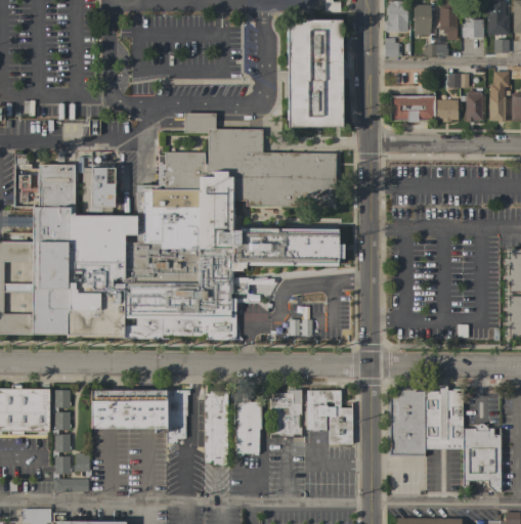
[(326,11),(326,2),(327,2),(327,0),(334,0),(334,2),(342,1),(342,11),(326,11)]
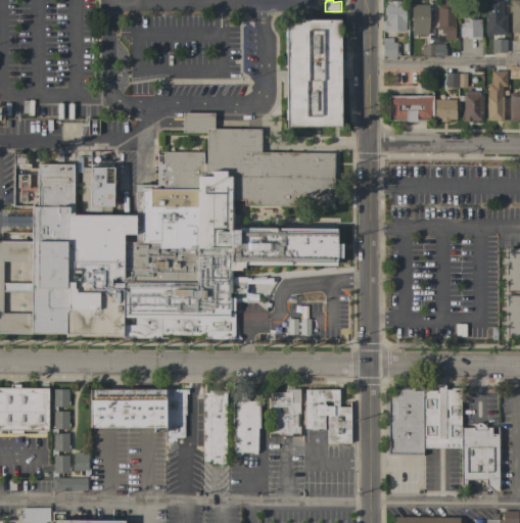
[(457,0),(458,34),(439,34),(439,0),(457,0)]
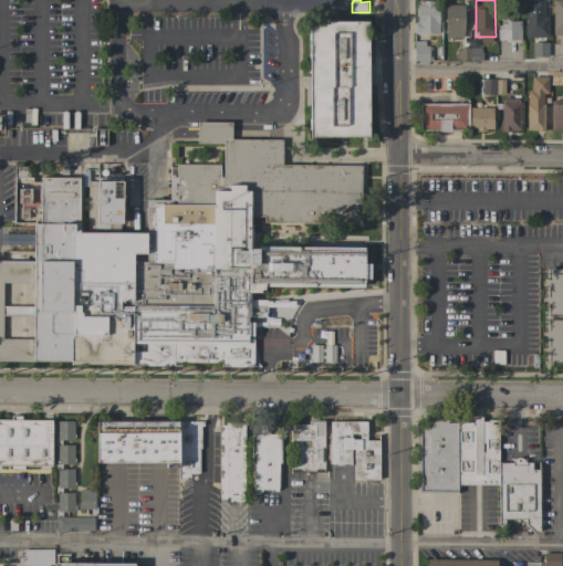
[(528,0),(546,0),(546,23),(544,23),(544,37),(530,37),(530,23),(528,23),(528,0)]
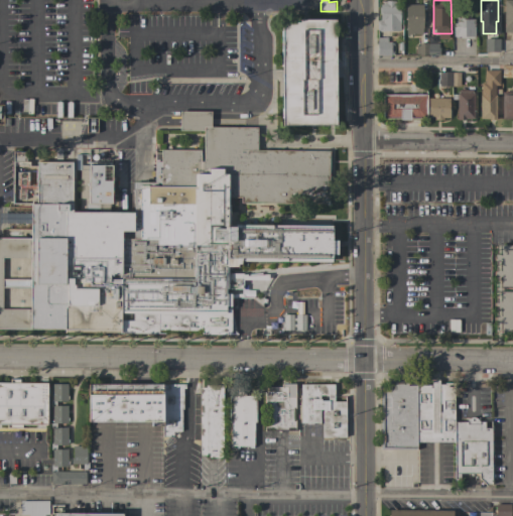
[(385,30),(385,31),(382,31),(382,30),(381,30),(379,30),(379,21),(381,21),(381,20),(383,20),(383,13),(382,13),(382,8),(383,8),(383,4),(402,4),(402,30),(385,30)]
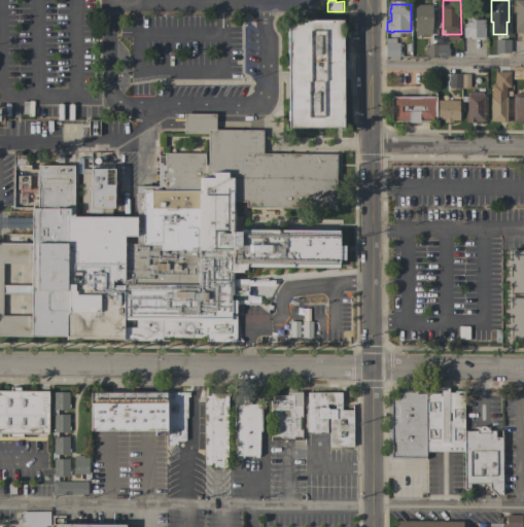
[(417,4),(434,4),(434,34),(417,35),(417,4)]
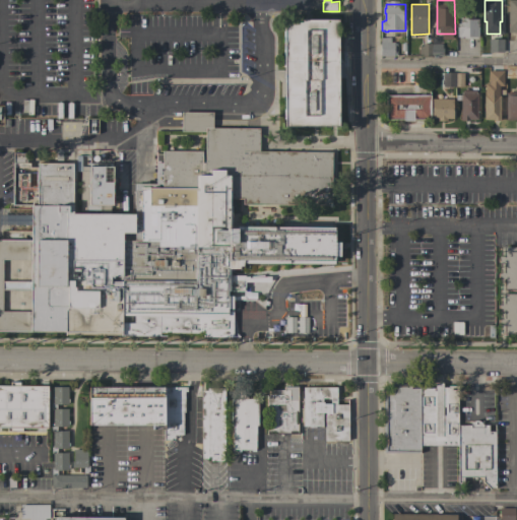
[(480,37),(479,37),(479,38),(465,38),(465,37),(462,37),(462,18),(464,18),(464,14),(470,14),(470,19),(480,19),(480,37)]
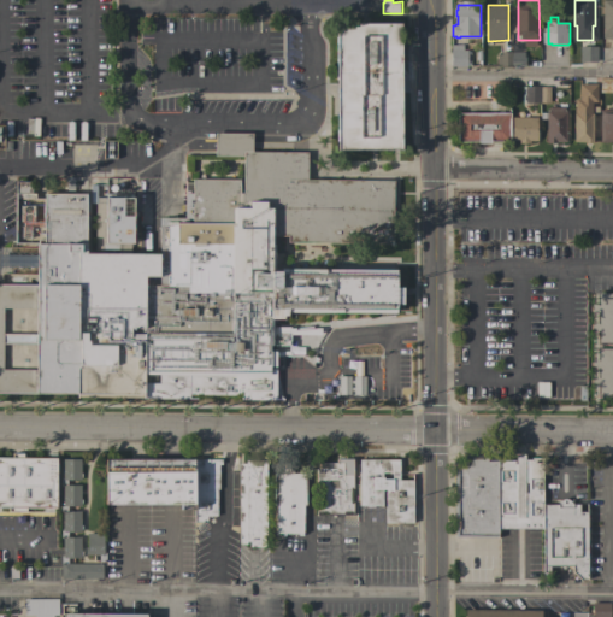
[(404,150),(340,150),(339,23),(404,23),(404,150)]
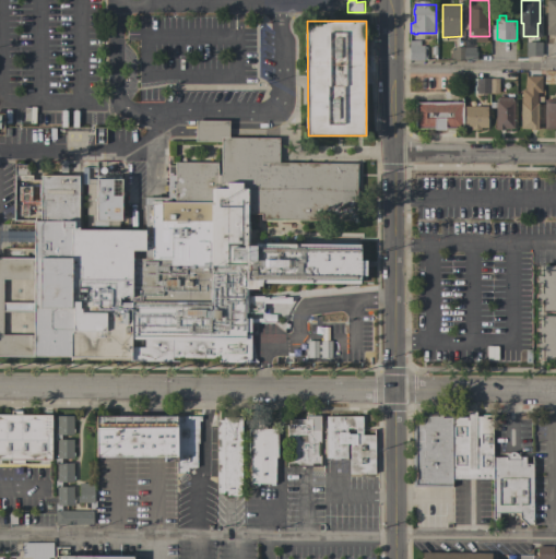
[(412,60),(412,40),(422,40),(422,46),(426,46),(428,46),(428,59),(426,59),(426,60),(412,60)]
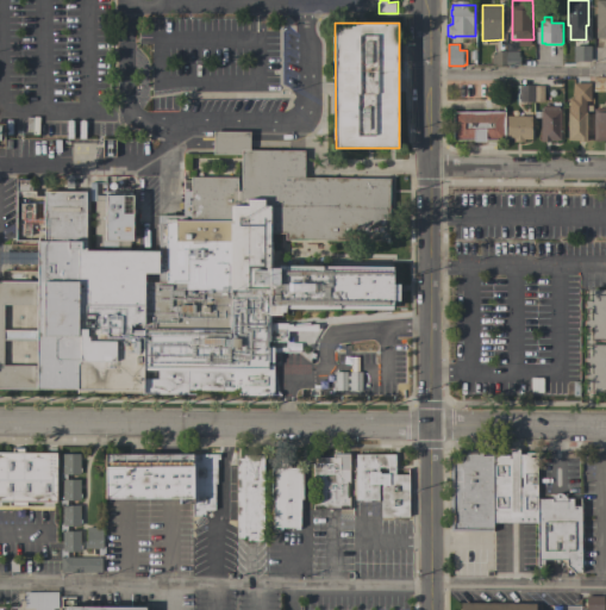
[(592,45),(592,61),(575,61),(575,45),(592,45)]
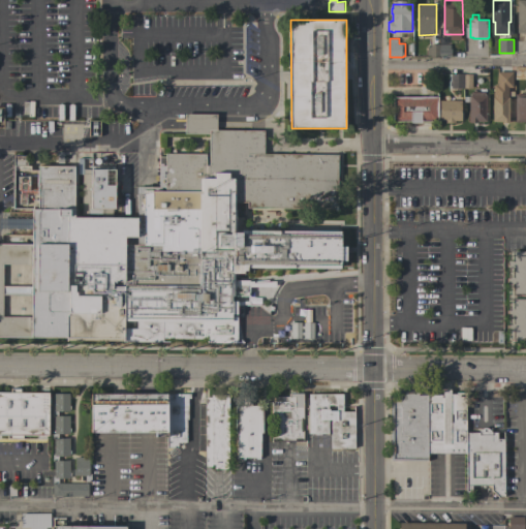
[(432,57),(432,55),(429,55),(428,47),(433,47),(433,44),(441,44),(441,45),(452,45),(452,49),(454,49),(454,57),(432,57)]
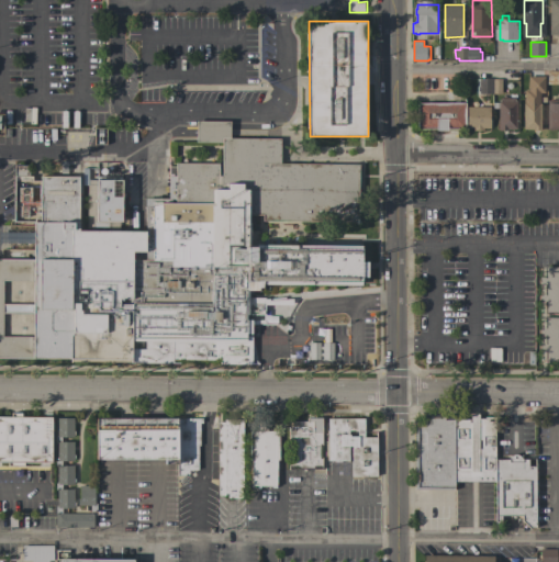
[(548,86),(536,86),(536,70),(549,70),(548,86)]
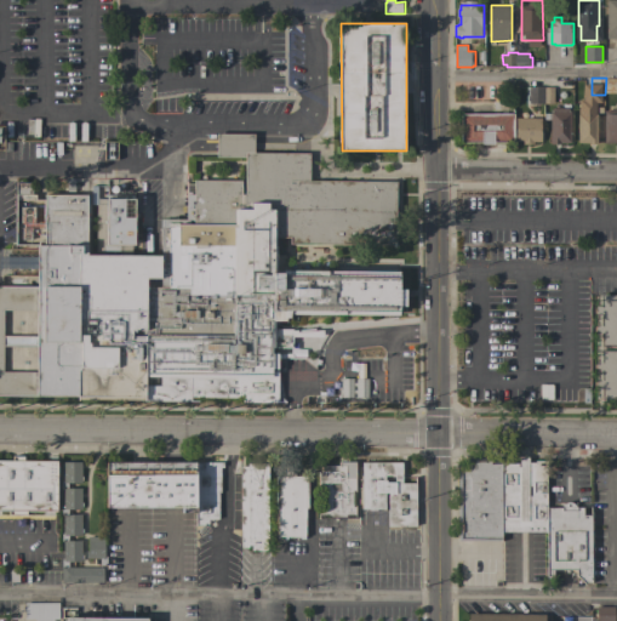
[(616,92),(606,92),(606,78),(616,78),(616,92)]
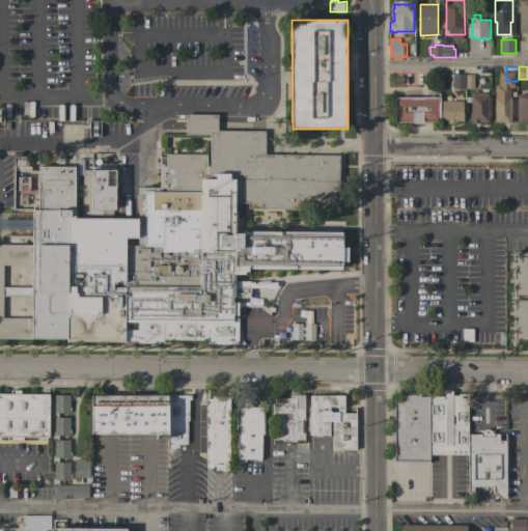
[(476,75),(476,88),(452,88),(452,74),(476,75)]
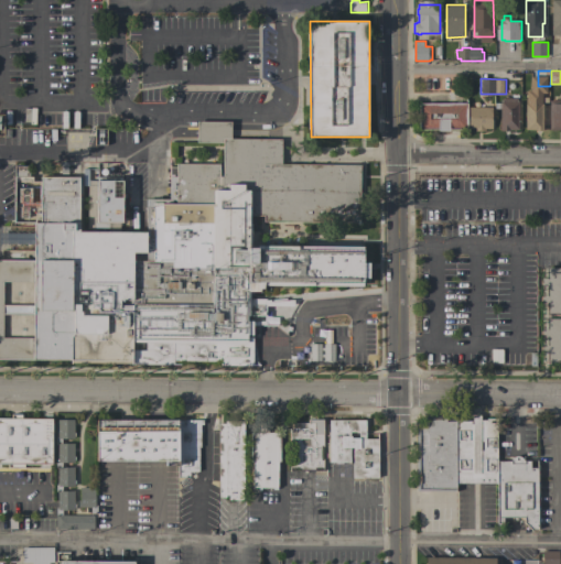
[(545,131),(537,131),(537,130),(527,130),(527,104),(529,104),(529,96),(543,96),(543,104),(545,104),(545,131)]
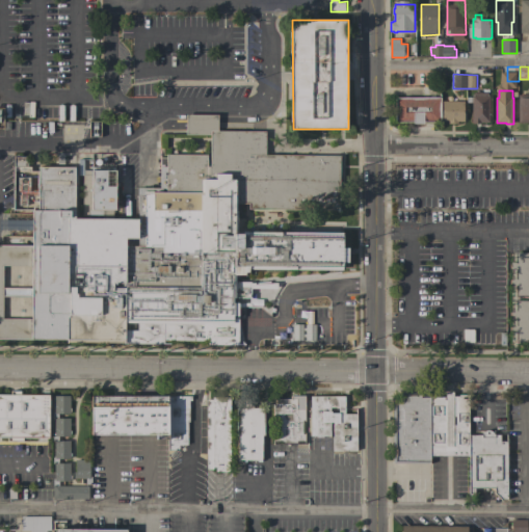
[(474,96),(475,96),(475,92),(490,92),(490,96),(491,96),(491,123),(481,123),(481,124),(474,124),(474,96)]
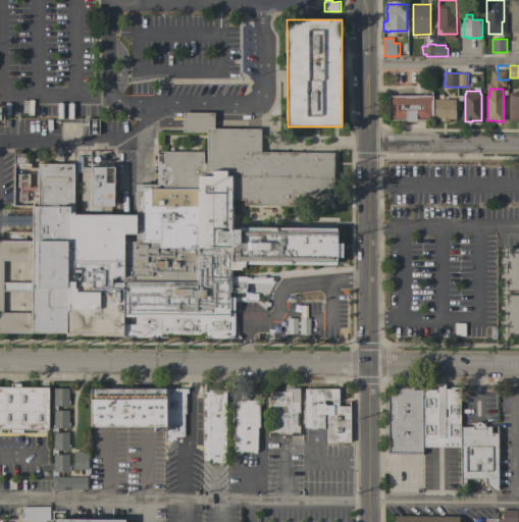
[(516,93),(516,91),(518,91),(518,120),(510,120),(510,93),(516,93)]
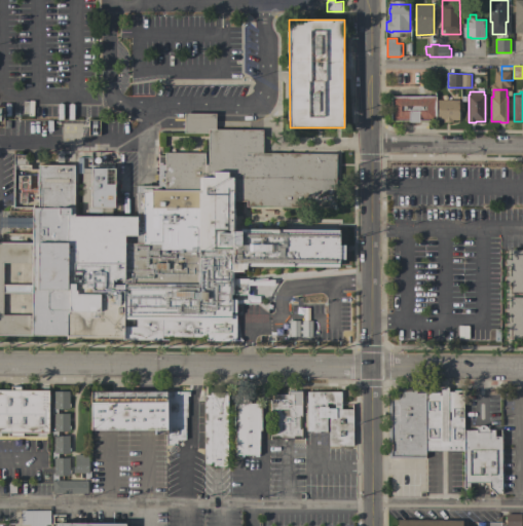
[(437,94),(438,122),(390,122),(390,95),(437,94)]
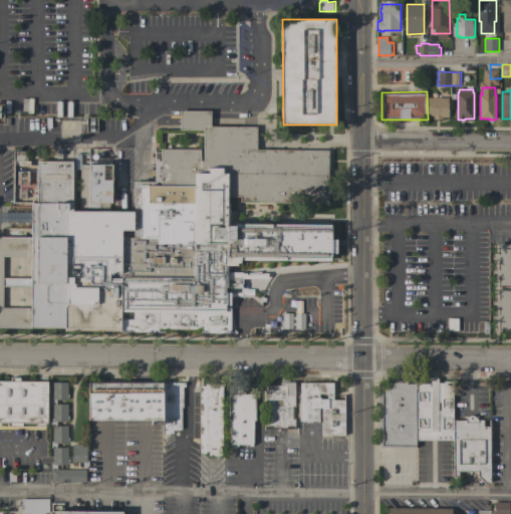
[(429,97),(450,97),(450,116),(444,116),(444,119),(435,119),(435,117),(429,117),(429,97)]
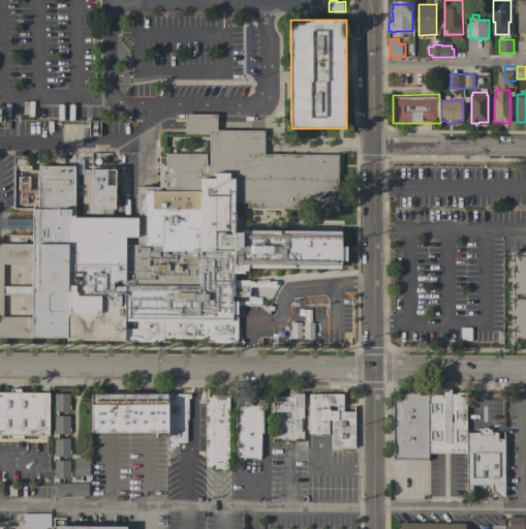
[(187,133),(187,114),(218,114),(218,130),(211,130),(211,133),(187,133)]
